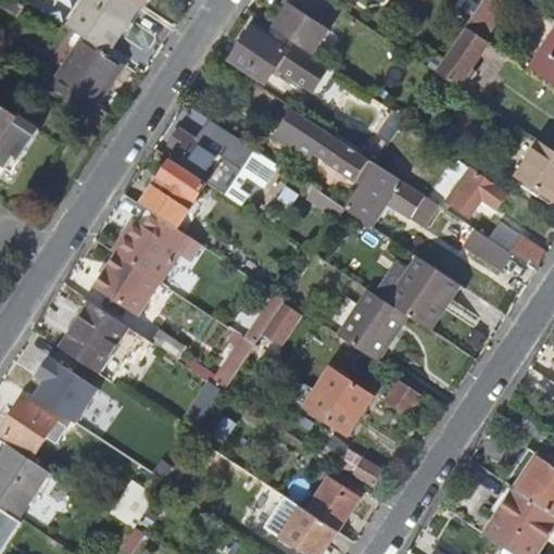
[(85,0),(67,27),(83,38),(105,53),(137,5),(128,0),(85,0)]
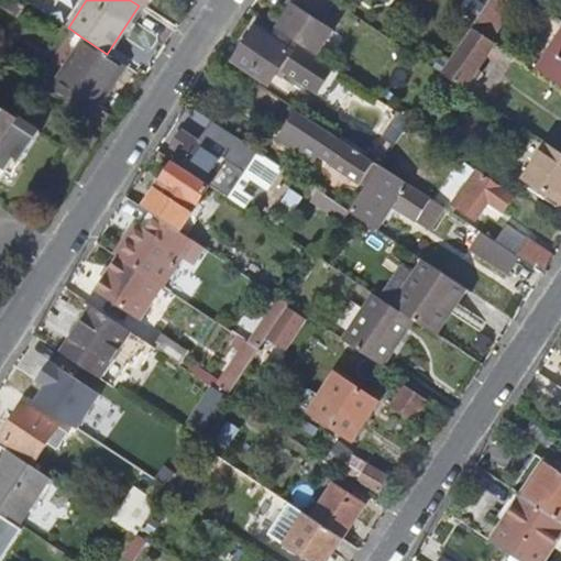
[(130,0),(139,6),(145,10),(151,0),(130,0)]
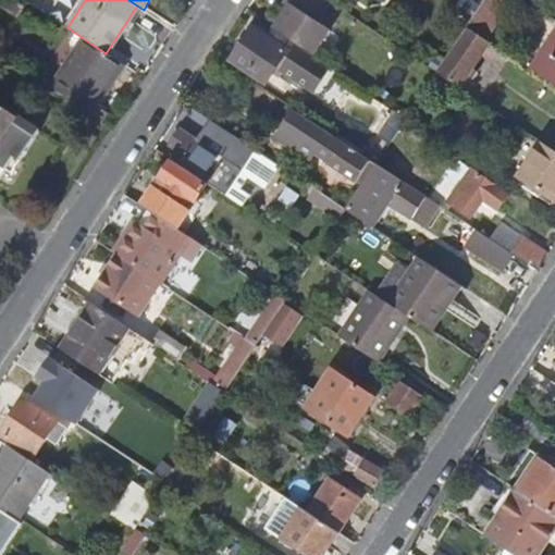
[(287,3),(271,28),(291,42),(311,56),(328,31),(315,22),(328,1),(325,0),(282,0),(287,3)]
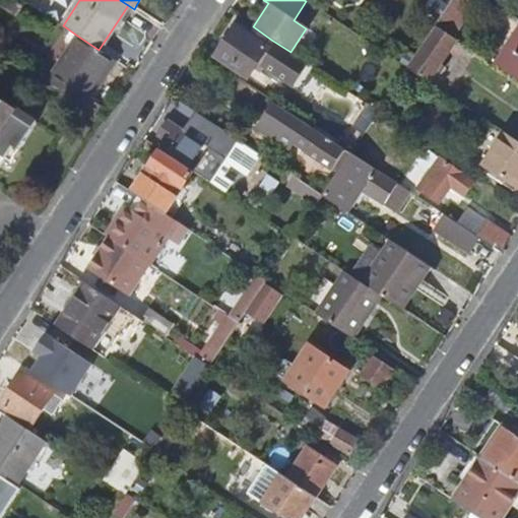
[(451,0),(465,9),(470,0),(451,0)]
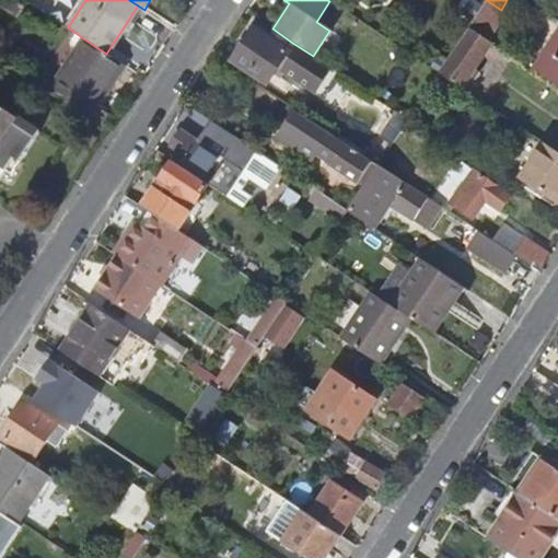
[(467,26),(485,37),(489,31),(472,19),(467,26)]
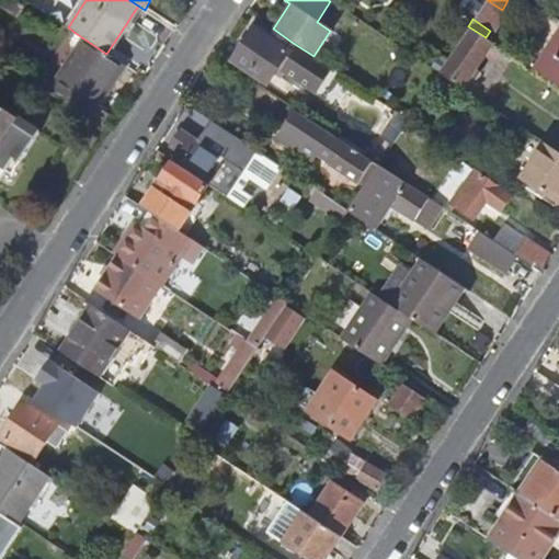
[(231,60),(266,83),(277,67),(312,90),(328,66),(314,56),(293,43),(288,50),(253,27),(231,60)]
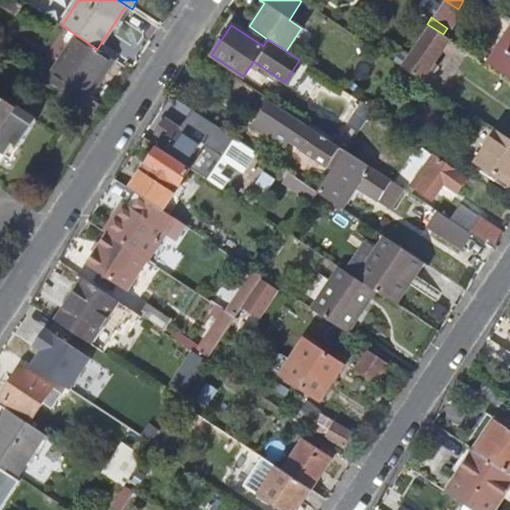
[(427,28),(402,67),(411,73),(421,80),(429,68),(432,62),(447,40),(427,28)]
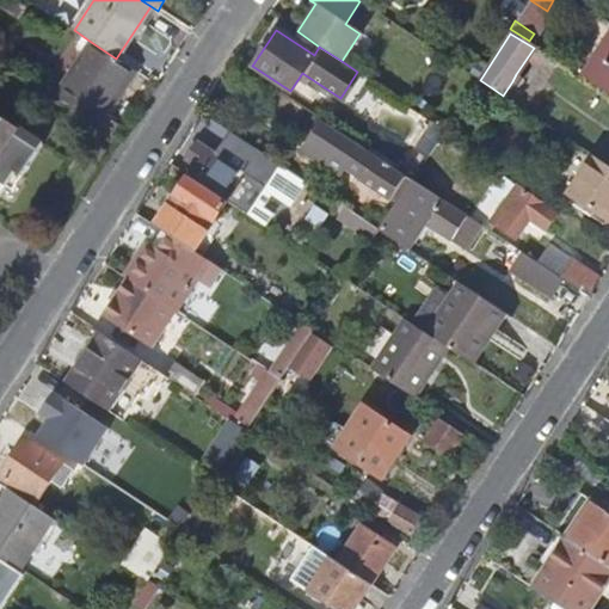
[(608,40),(584,78),(608,94),(608,40)]
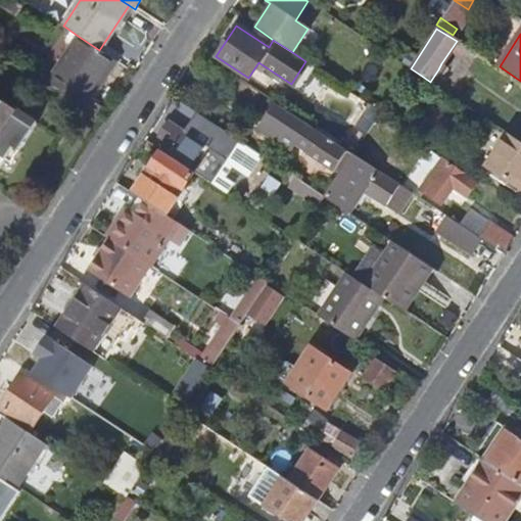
[(78,36),(52,74),(54,75),(48,84),(83,106),(89,98),(91,99),(116,61),(99,50),(78,36)]
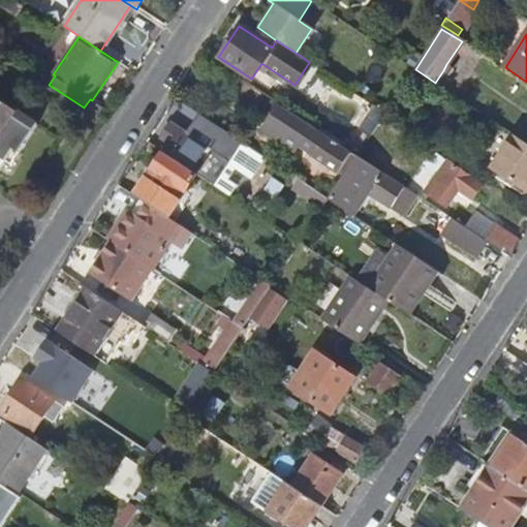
[(514,76),(487,58),(482,65),(509,84),(514,76)]
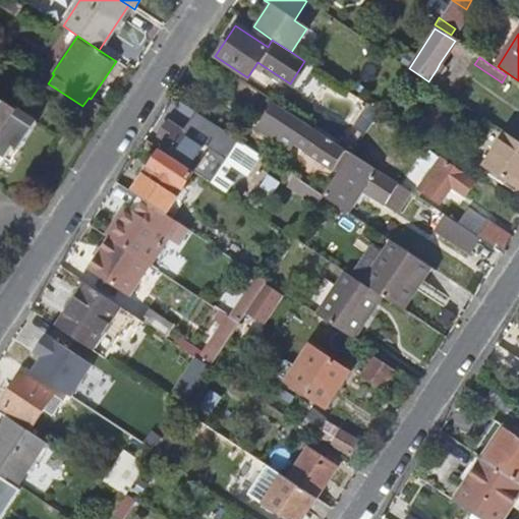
[(440,63),(437,69),(441,72),(445,66),(440,63)]
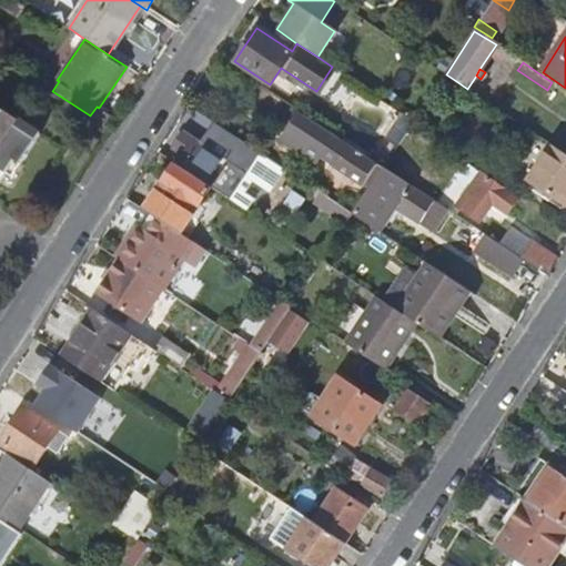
[(443,72),(435,87),(448,94),(456,81),(446,74),(443,72)]
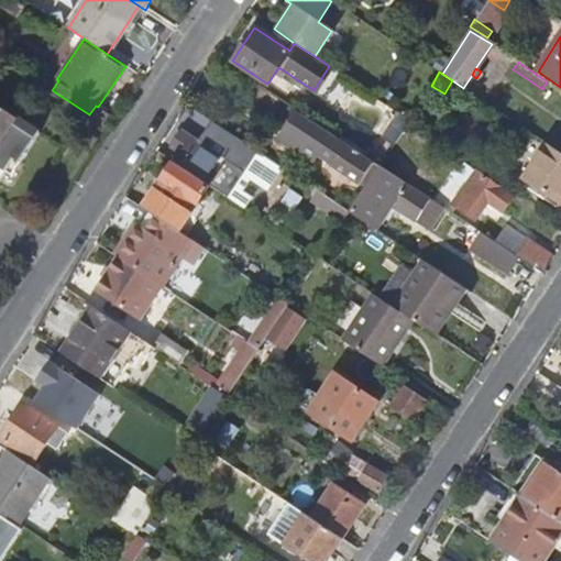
[(0,179),(14,158),(19,162),(39,133),(0,107),(0,179)]
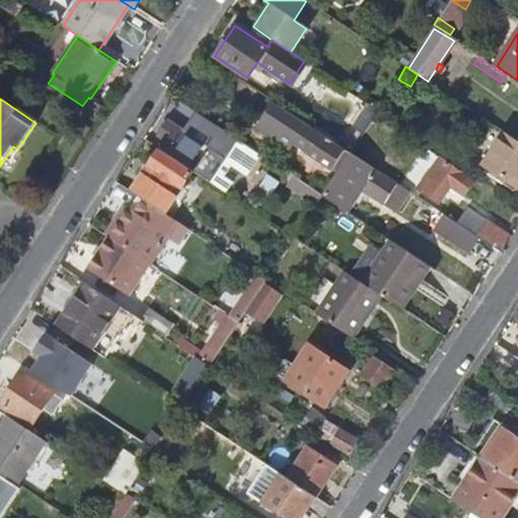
[(272,103),(257,126),(286,146),(293,137),(308,148),(305,152),(330,169),(341,151),(317,135),(316,136),(300,126),(302,122),(272,103)]
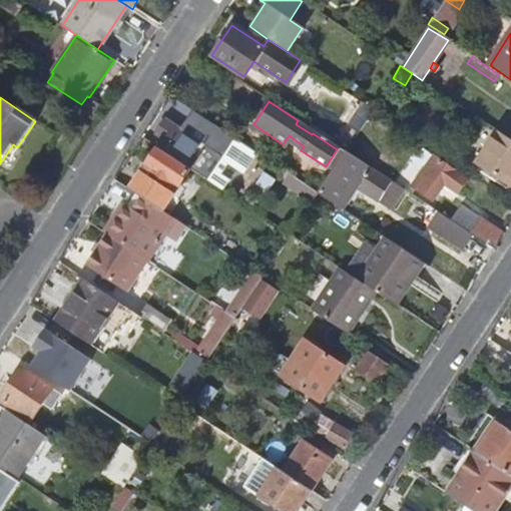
[(158,147),(190,168),(208,180),(221,188),(230,175),(221,169),(227,160),(243,170),(257,151),(236,137),(194,109),(179,130),(164,119),(155,133),(164,138),(158,147)]
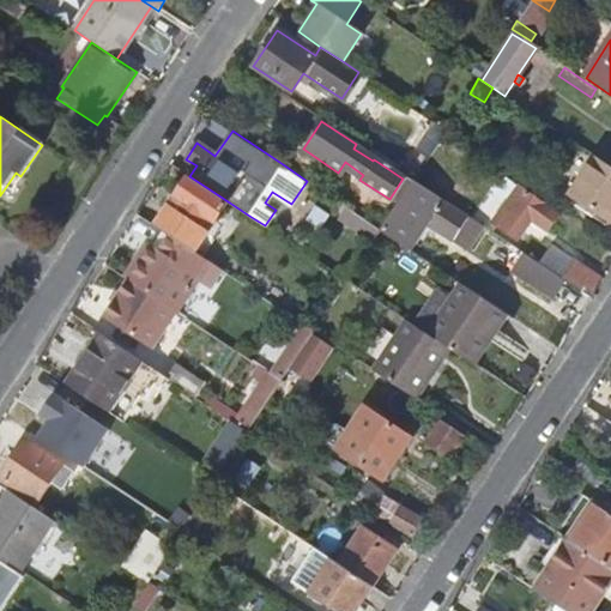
[(610,165),(597,157),(573,193),(610,217),(610,165)]
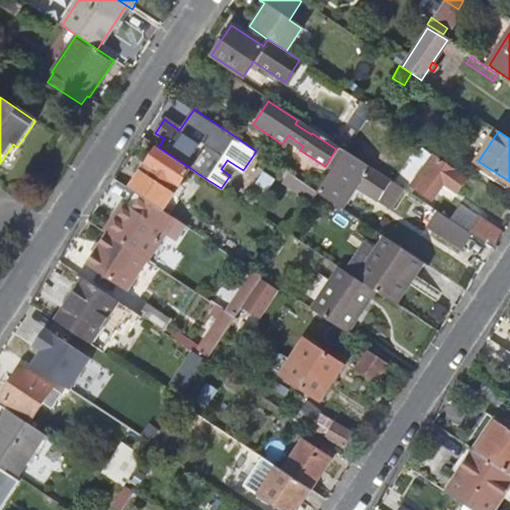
[(158,147),(130,189),(139,196),(141,197),(162,210),(190,168),(158,147)]
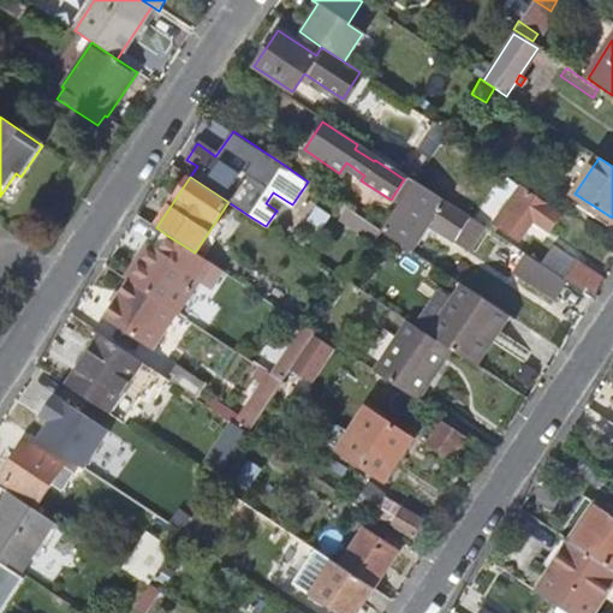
[(412,180),(380,230),(412,251),(430,225),(460,245),(475,224),(475,222),(412,180)]
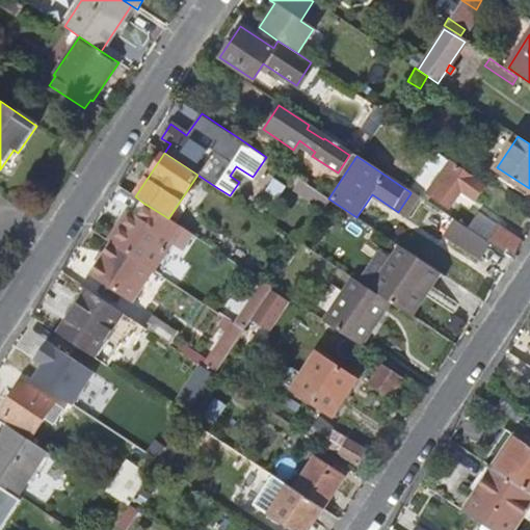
[(453,165),(432,196),(453,211),(466,193),(477,201),(485,186),(453,165)]
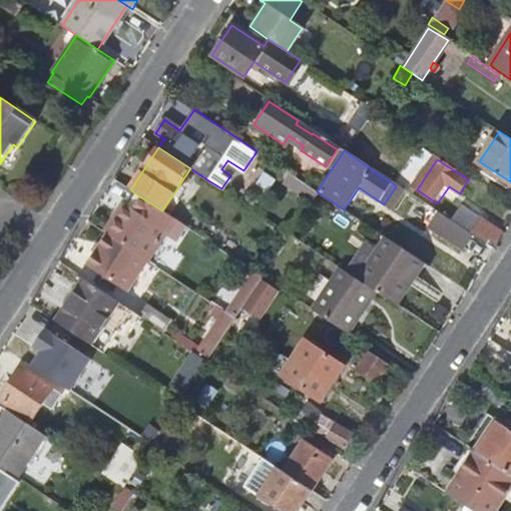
[(396,186),(384,204),(396,212),(408,194),(396,186)]
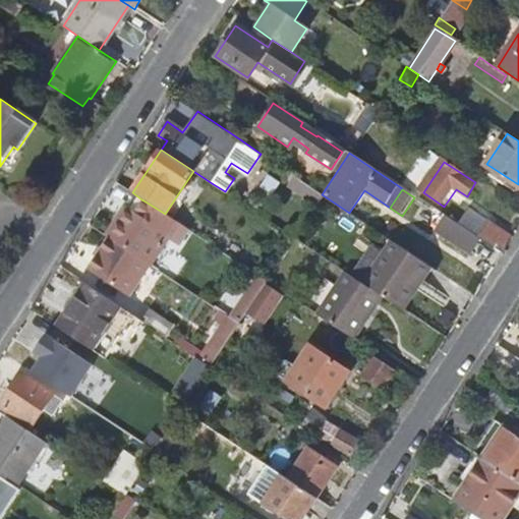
[(127,211),(110,238),(121,245),(139,257),(149,264),(150,265),(177,223),(165,214),(143,200),(134,215),(127,211)]
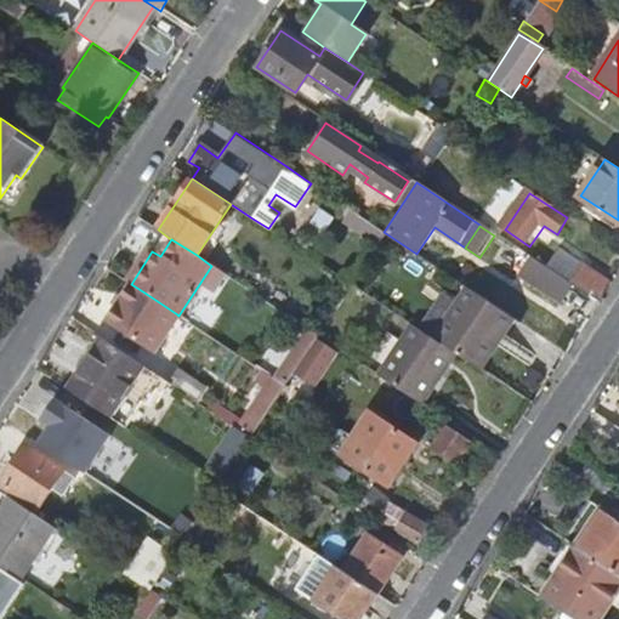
[(572,285),(531,257),(518,276),(561,304),(572,285)]
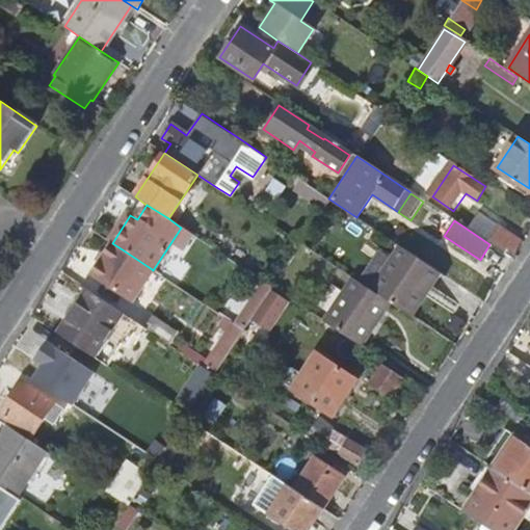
[(500,227),(489,244),(504,254),(507,249),(515,255),(524,242),(500,227)]
